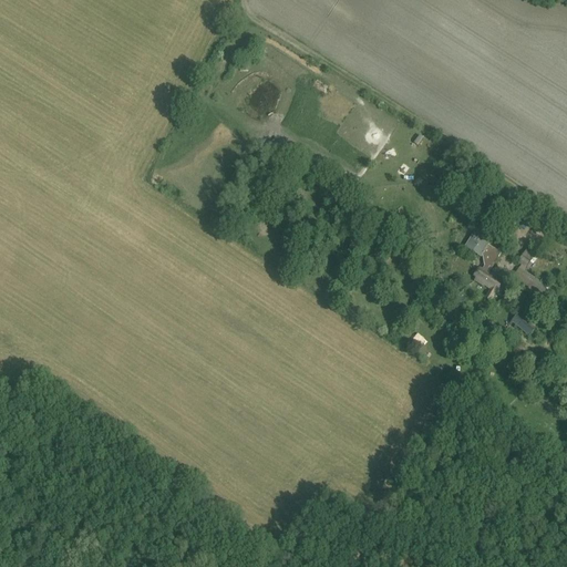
[(471,205),(482,204),(480,193),(470,194),(471,205)]
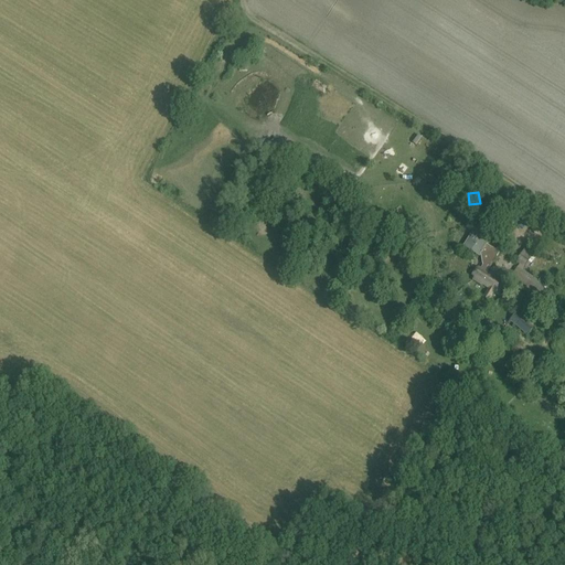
[(475,231),(464,246),(479,256),(480,254),(482,266),(480,269),(478,268),(472,276),(475,277),(473,279),(496,294),(505,278),(500,274),(498,277),(489,270),(500,253),(487,245),(489,240),(475,231)]
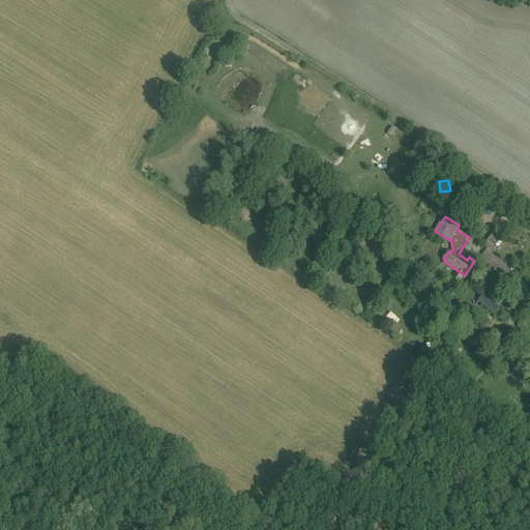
[(492,232),(483,246),(492,252),(501,238),(492,232)]
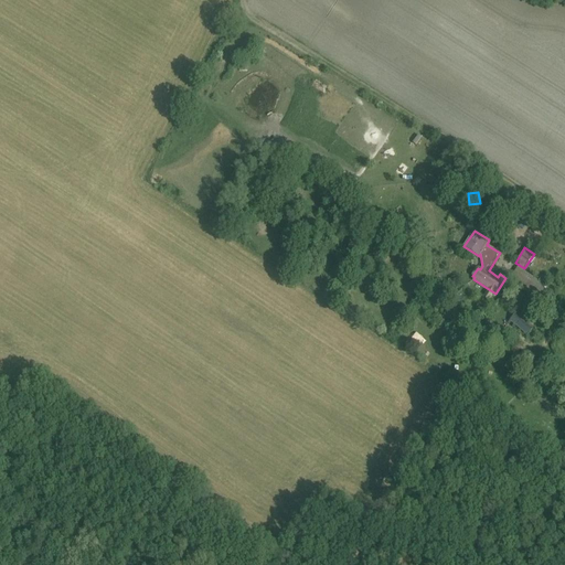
[(512,277),(537,295),(541,297),(546,287),(544,286),(522,270),(518,267),(512,277)]
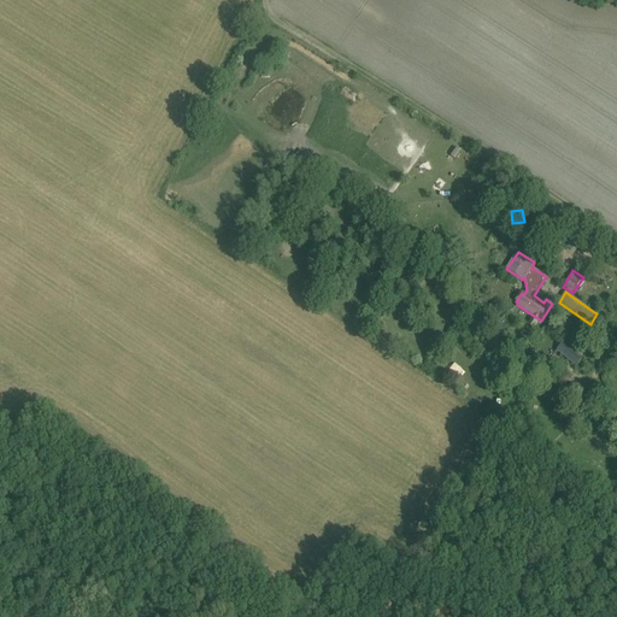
[(558,353),(562,356),(559,358),(560,359),(563,357),(576,366),(586,354),(569,341),(569,342),(565,340),(556,351),(557,351),(554,353),(557,356),(558,353)]
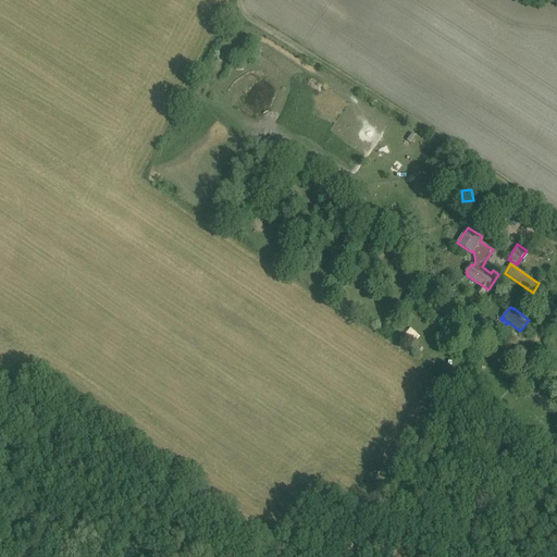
All buildings are outlined.
